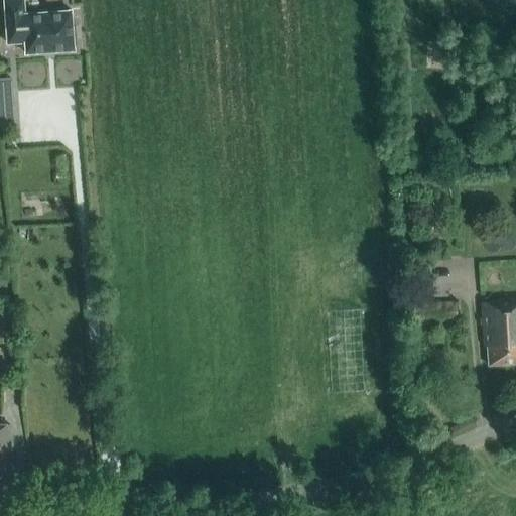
[(25,42),(26,54),(74,49),(74,42),(77,42),(75,25),(72,25),(70,10),(24,14),(22,0),(7,0),(3,0),(7,44),(25,42)]
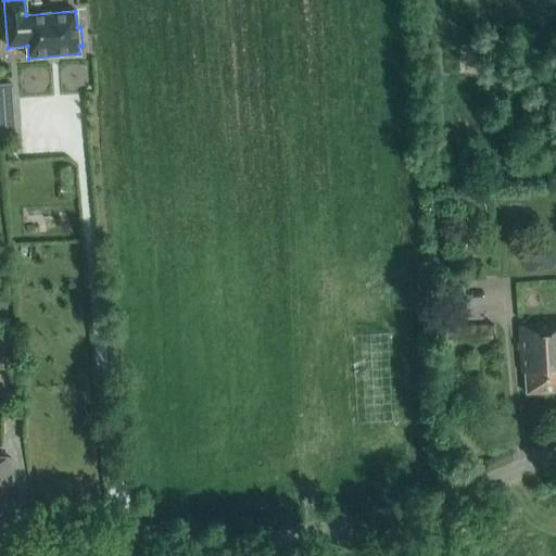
[(0,105),(15,104),(13,84),(0,84),(0,105)]
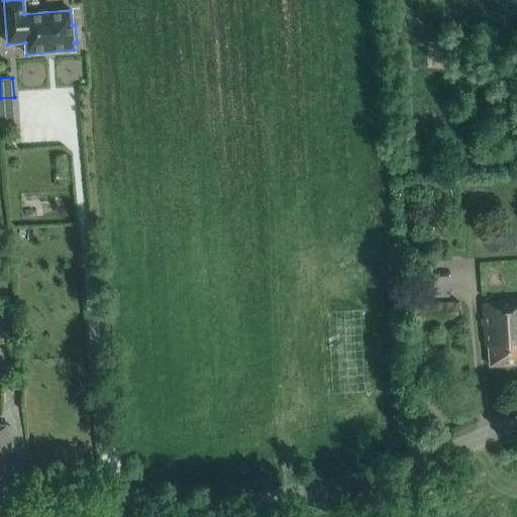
[(516,363),(516,299),(499,300),(500,302),(484,303),(486,345),(490,345),(490,365),(516,363)]
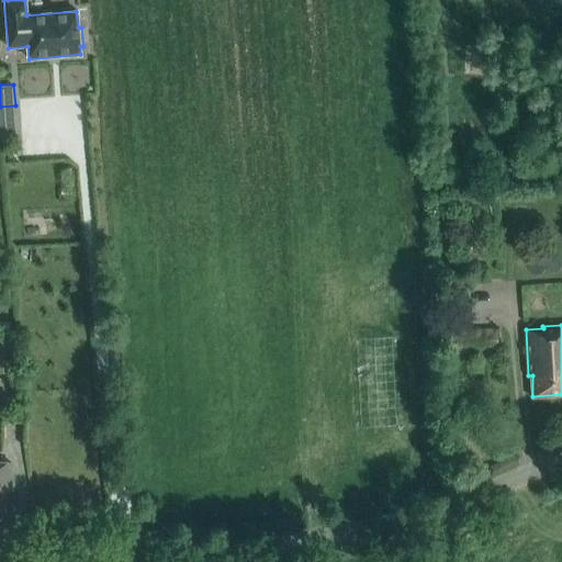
[(10,494),(11,464),(0,463),(0,509),(3,510),(4,493),(10,494)]
